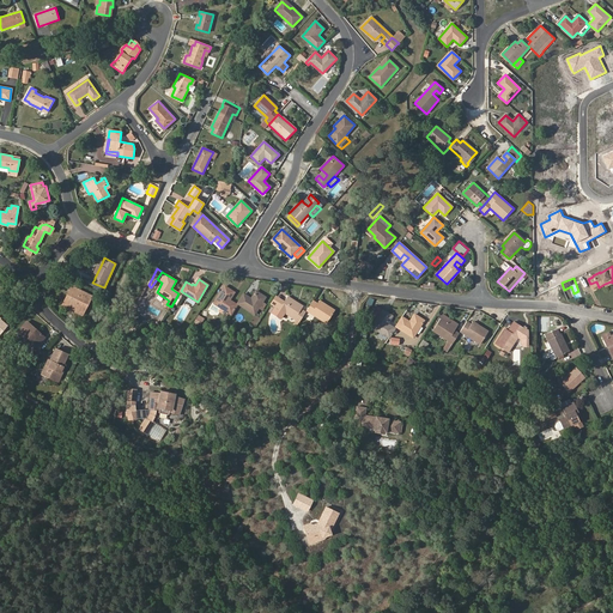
[(84,311),(91,296),(72,286),(70,291),(72,292),(67,304),(84,311)]
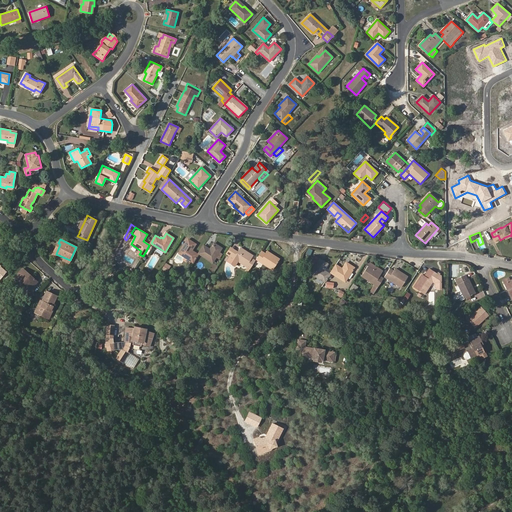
[(187,239),(178,253),(193,262),(197,255),(191,251),(195,245),(187,239)]
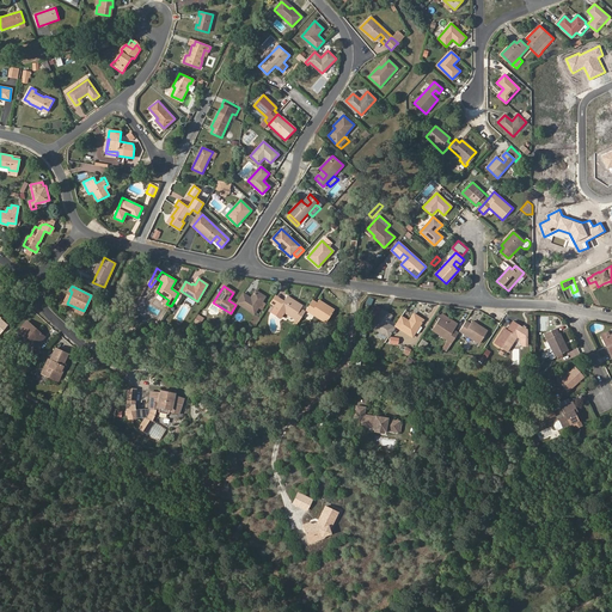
[(83,314),(84,311),(67,304),(72,292),(69,291),(62,304),(83,314)]
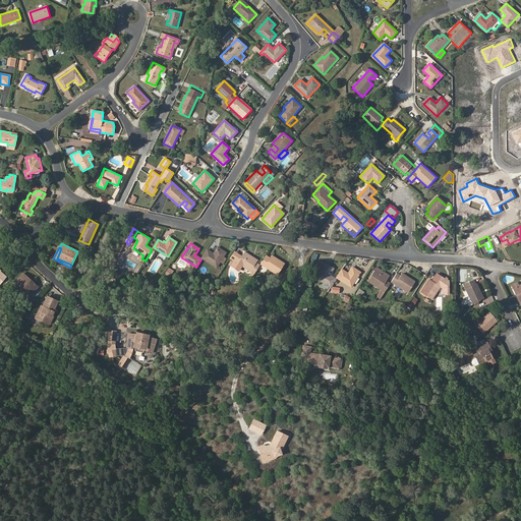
[(213,254),(207,250),(201,257),(216,267),(218,264),(223,257),(225,252),(218,247),(213,254)]
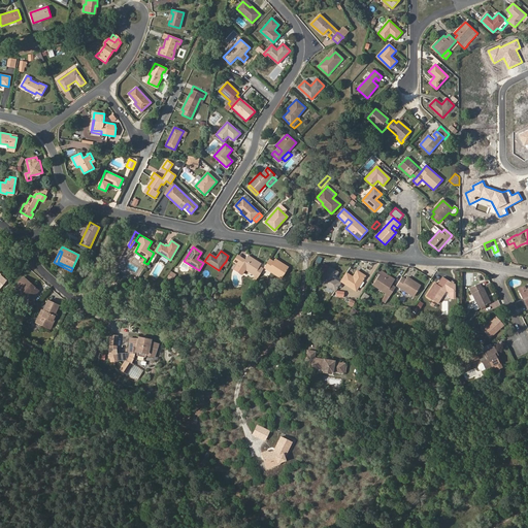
[(238,254),(234,260),(238,263),(241,264),(245,259),(238,254)]
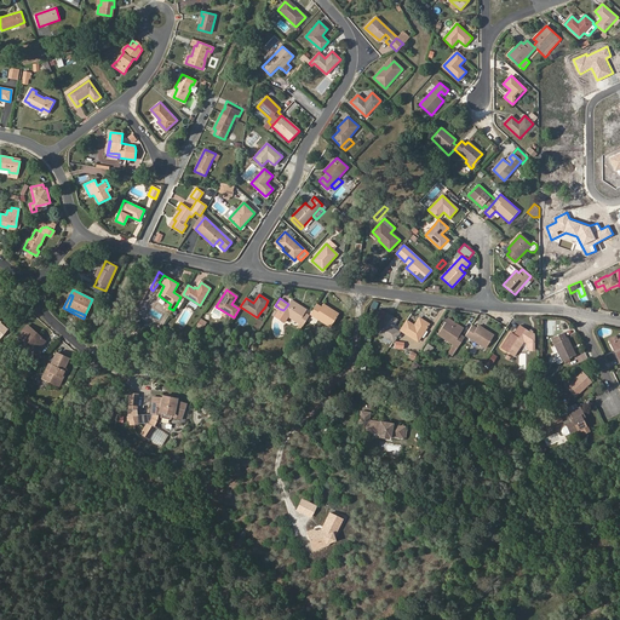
[(300,322),(298,326),(300,328),(309,315),(305,311),(306,309),(292,298),(288,304),(283,310),(280,309),(275,315),(285,321),(288,315),(300,322)]
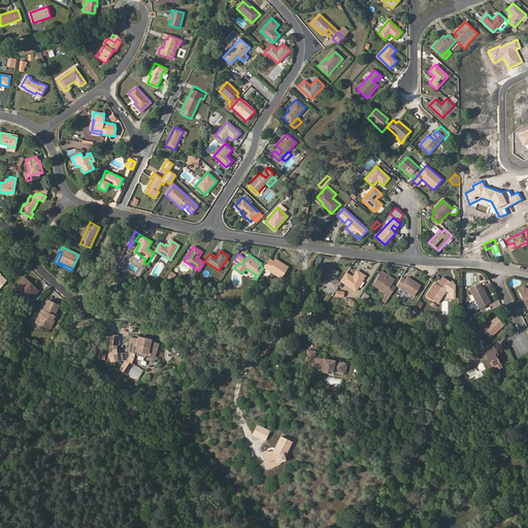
[(273,261),(270,258),(264,266),(282,278),(289,267),(275,258),(273,261)]
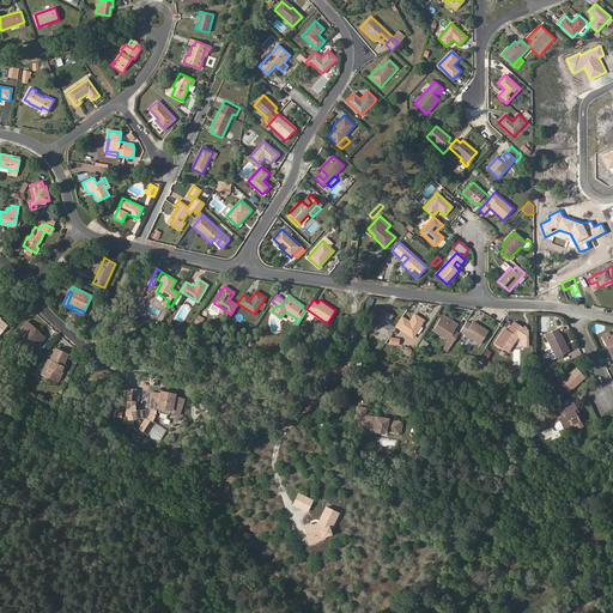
[(377,317),(371,327),(388,338),(394,328),(387,323),(392,316),(377,307),(372,314),(377,317)]
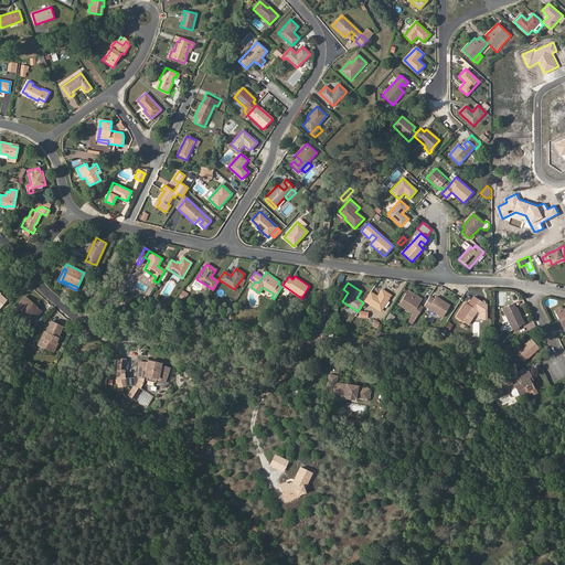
[(377,297),(370,292),(364,301),(381,311),(383,307),(387,301),(391,296),(382,289),(377,297)]
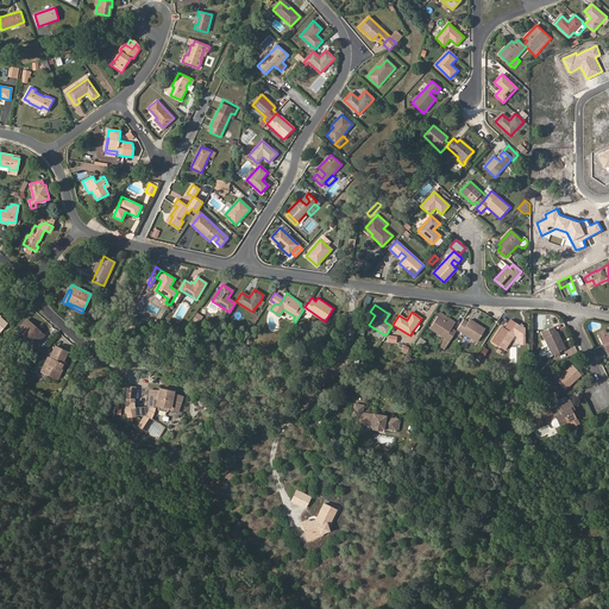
[(454,324),(440,313),(438,316),(452,326),(454,324)]
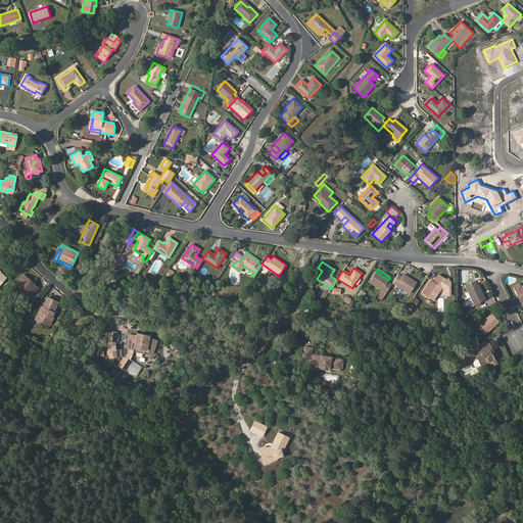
[(382,291),(377,299),(381,299),(391,285),(387,283),(388,280),(376,272),(369,282),(382,291)]
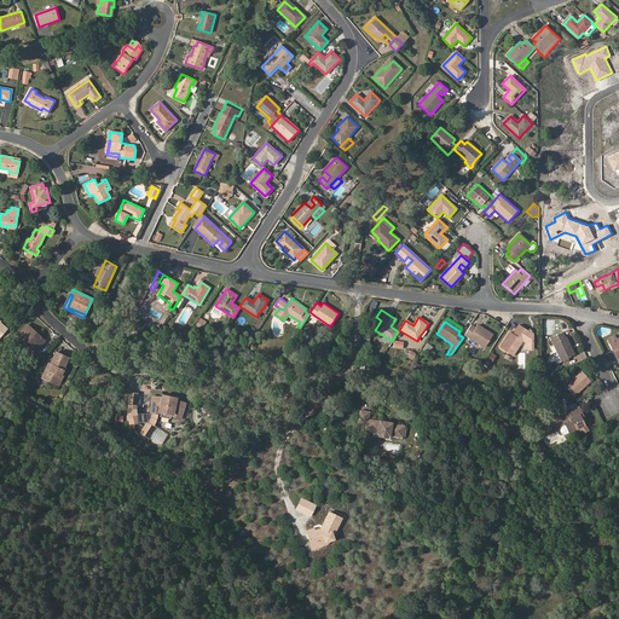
[(45,340),(28,325),(18,335),(35,351),(45,340)]
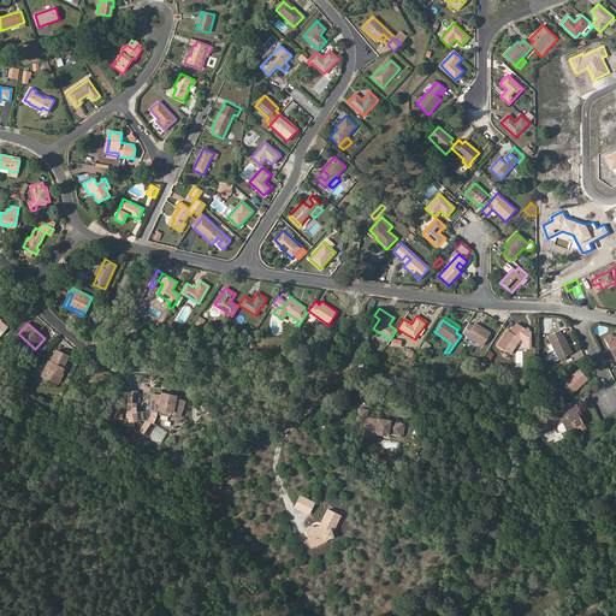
[(473,326),(468,324),(462,333),(481,347),(490,333),(474,324),(473,326)]
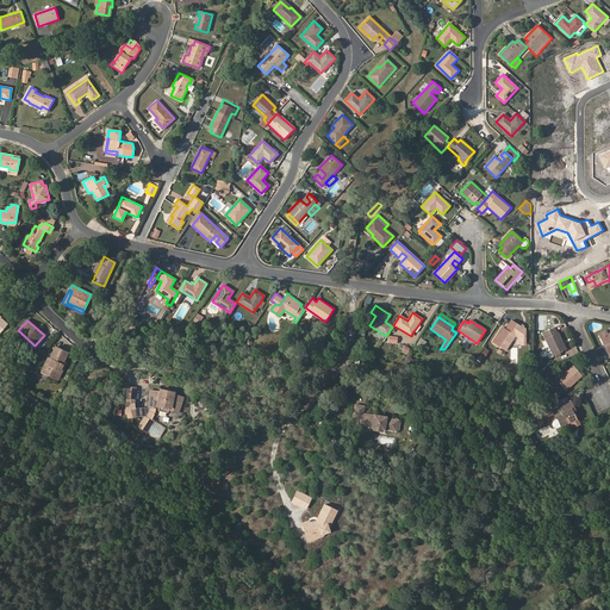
[(506,329),(503,327),(493,342),(505,350),(521,325),(512,321),(509,324),(514,328),(510,331),(506,329)]
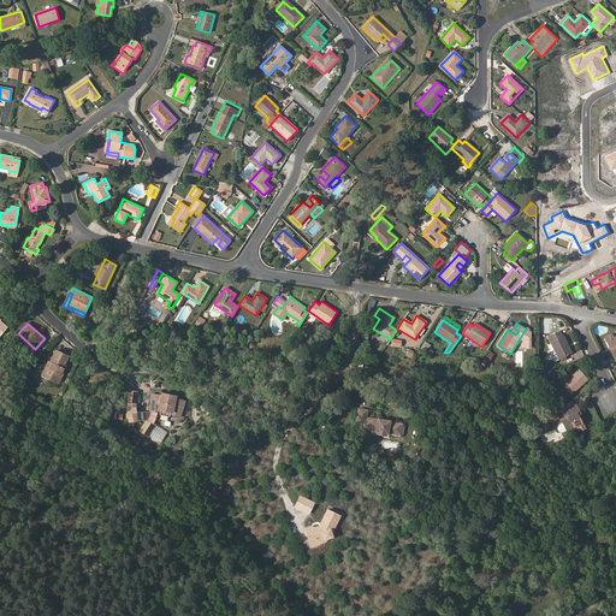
[(560,331),(549,336),(560,359),(570,354),(567,347),(569,345),(564,336),(562,336),(560,331)]
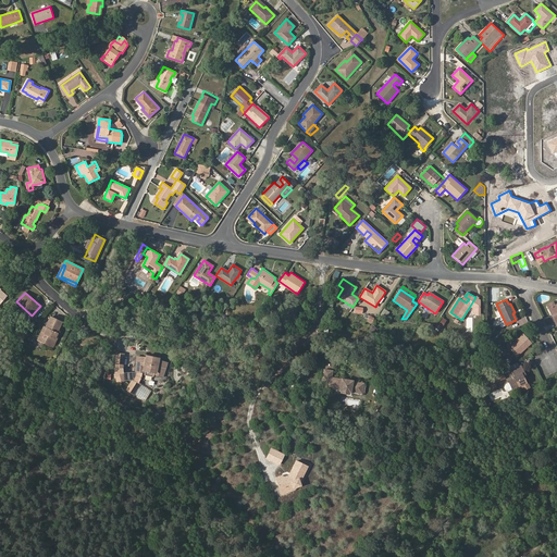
[(40,331),(44,333),(40,341),(50,345),(57,333),(61,322),(50,317),(45,327),(42,326),(40,331)]
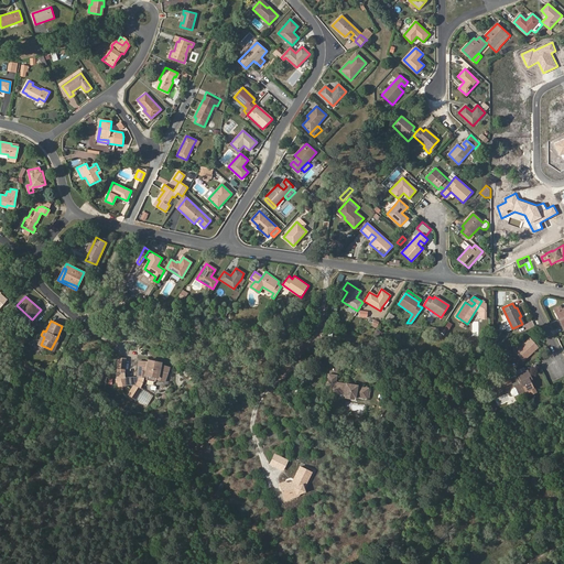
[(26,329),(21,336),(24,339),(30,333),(26,329)]
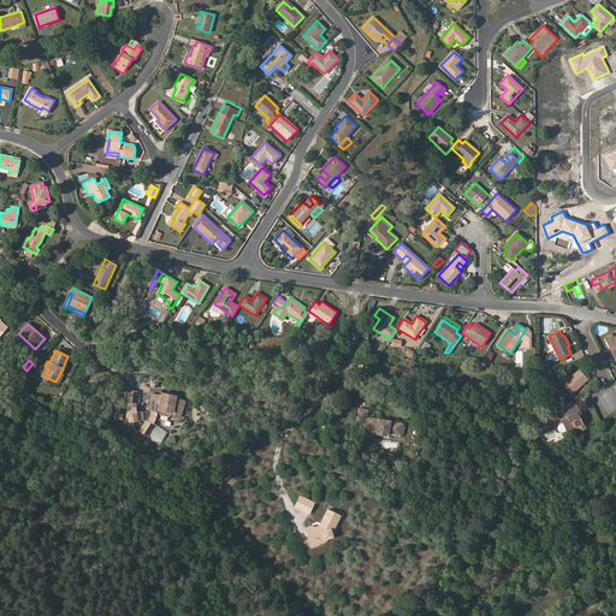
[(587,379),(579,369),(572,374),(562,384),(572,394),(587,379)]
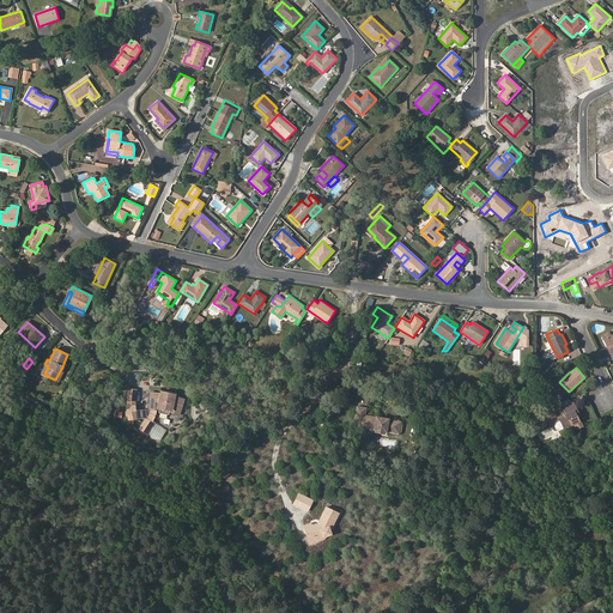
[(568,371),(558,380),(559,382),(569,372),(568,371)]
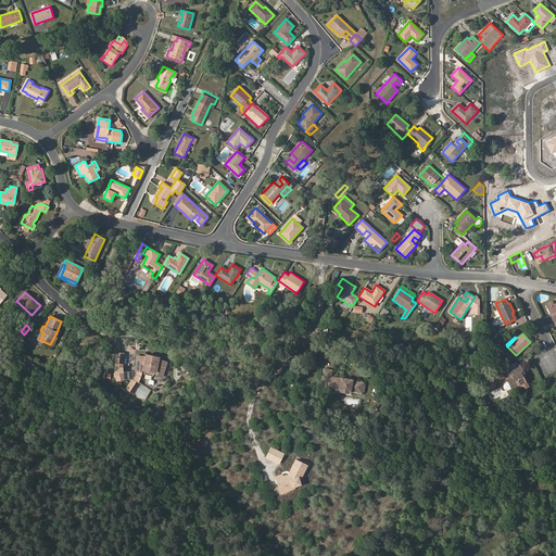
[(147,358),(137,357),(135,373),(141,373),(144,373),(144,376),(153,378),(154,375),(163,378),(167,364),(159,361),(158,362),(156,362),(154,361),(151,359),(148,359),(147,361),(147,358)]
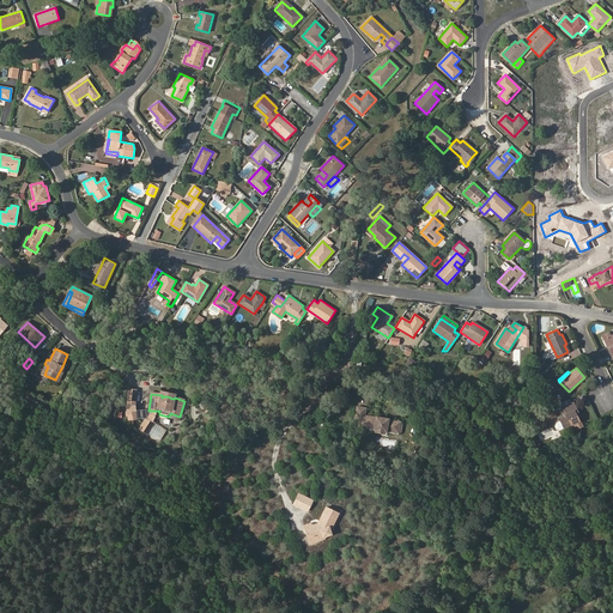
[(137,396),(128,395),(126,413),(135,413),(137,396)]
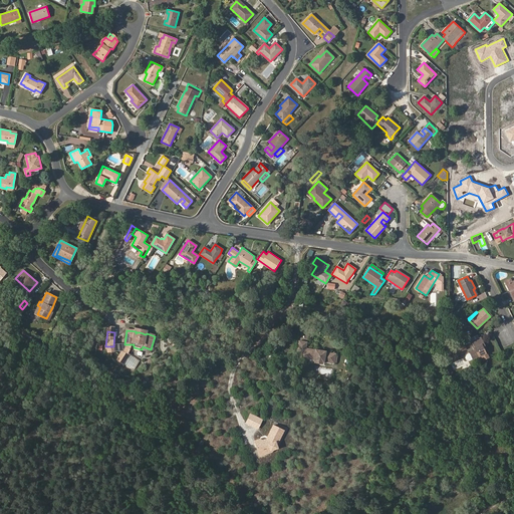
[(484,344),(481,337),(471,342),(475,350),(467,354),(465,357),(466,359),(470,360),(482,354),(487,352),(483,345),(484,344)]
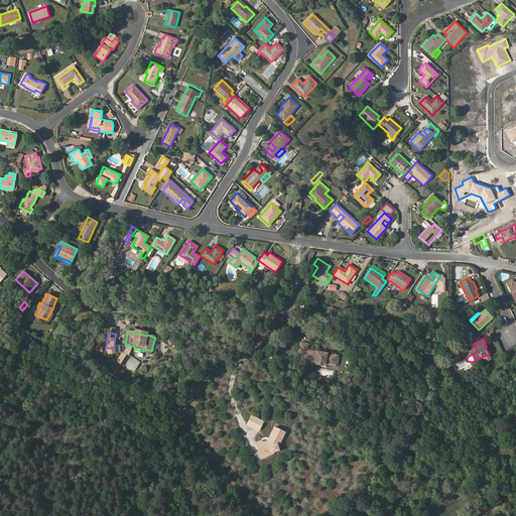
[(307,349),(308,343),(300,342),(299,351),(304,352),(315,355),(314,360),(316,361),(325,362),(336,364),(336,363),(338,363),(339,360),(337,360),(337,357),(338,355),(328,353),(329,352),(316,350),(316,351),(307,349)]
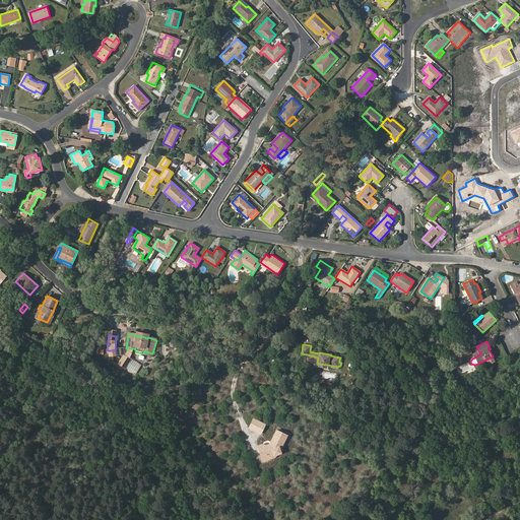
[(470,352),(467,345),(457,349),(460,356),(470,352)]
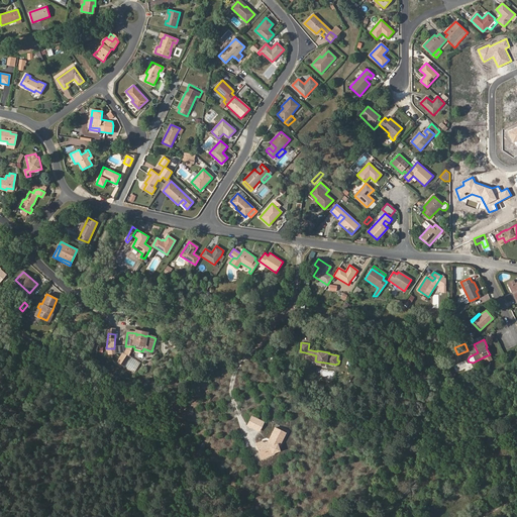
[(124,353),(118,363),(125,367),(131,357),(129,356),(124,353)]
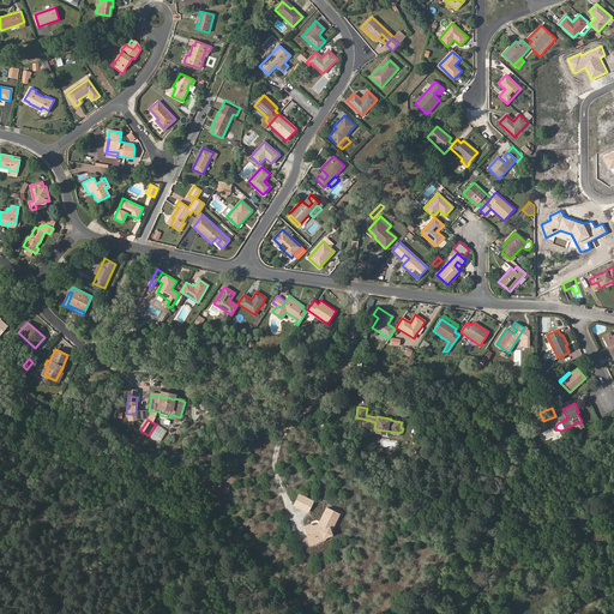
[(313,500),(300,494),(295,504),(308,511),(313,500)]
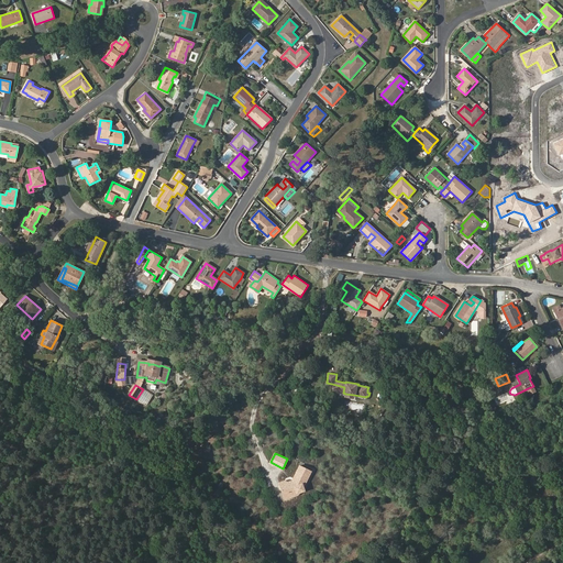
[(286,482),(285,481),(279,482),(285,498),(298,495),(299,492),(298,488),(304,486),(311,471),(300,465),(294,479),(291,484),(286,482)]
